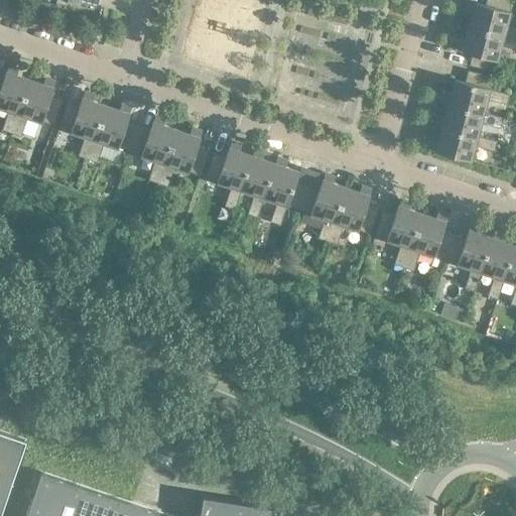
[(511,0),(485,0),(484,5),(474,2),(474,3),(469,1),(466,11),(471,13),(468,26),(515,38),(515,28),(505,26),(509,11),(511,0)]
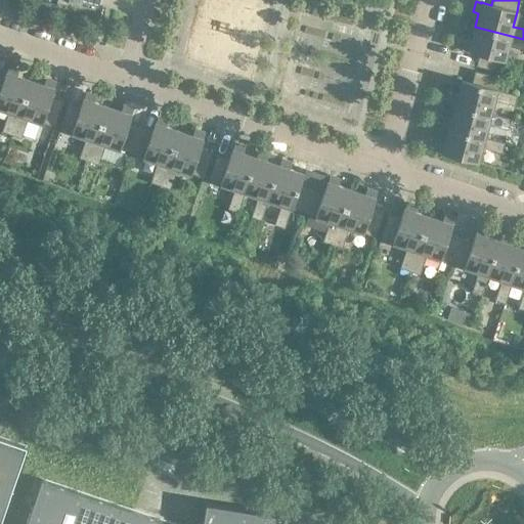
[(523,39),(475,27),(471,41),(466,39),(463,49),(468,51),(478,54),(476,66),(500,73),(504,60),(504,61),(508,46),(523,50),(523,39)]
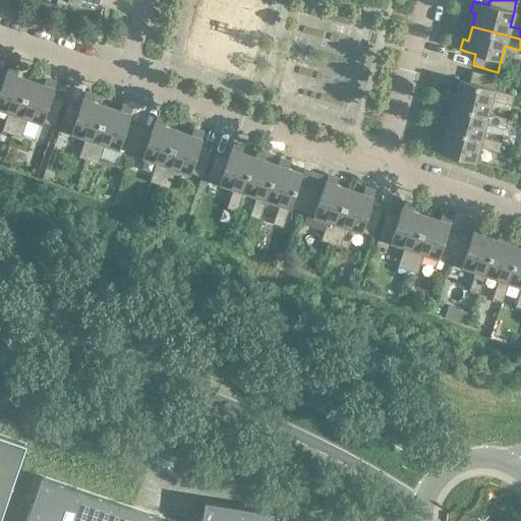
[(2,82),(0,81),(0,108),(7,111),(1,131),(10,134),(30,80),(15,75),(17,70),(7,66),(2,82)]
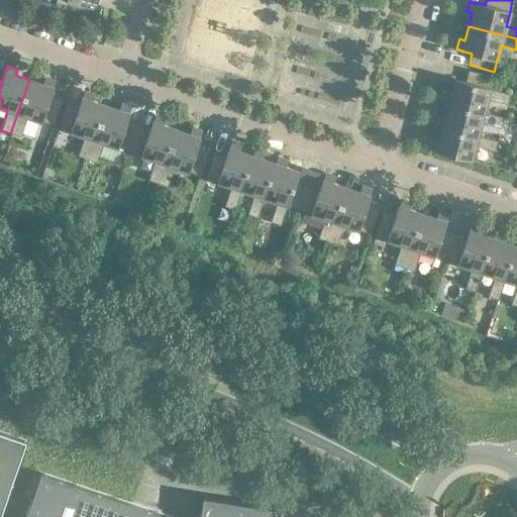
[(492,77),(468,70),(464,81),(454,79),(450,94),(445,92),(442,102),(447,104),(447,103),(483,113),(483,112),(487,99),(507,104),(509,94),(490,89),(490,88),(489,88),(492,77)]
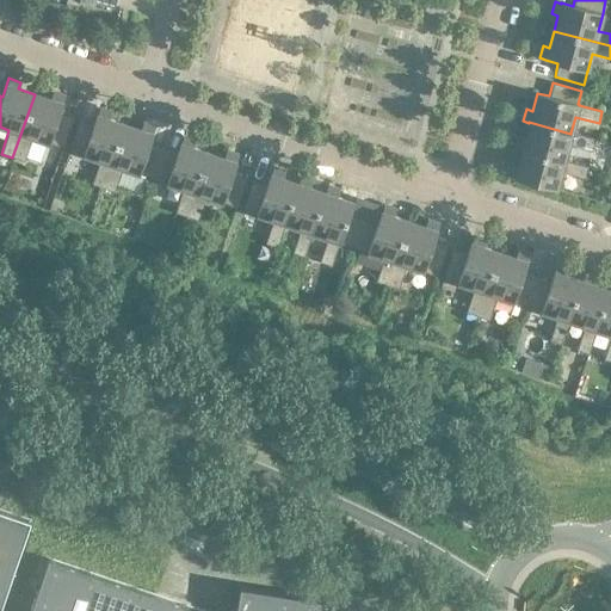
[(50,99),(35,94),(12,158),(24,161),(32,139),(62,149),(72,121),(59,116),(65,97),(53,93),(50,99)]
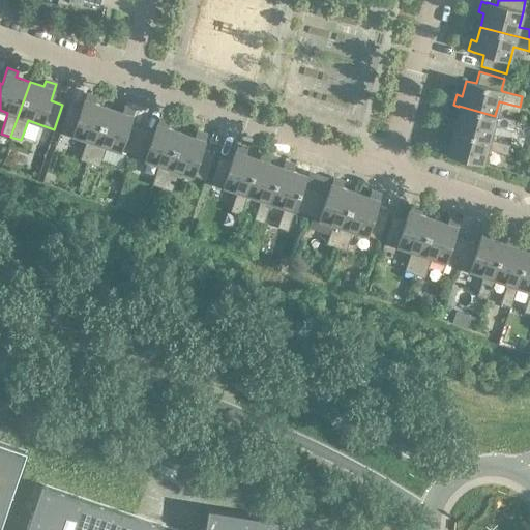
[(79,160),(89,164),(108,108),(93,104),(95,97),(85,94),(80,111),(68,107),(59,131),(86,140),(79,160)]
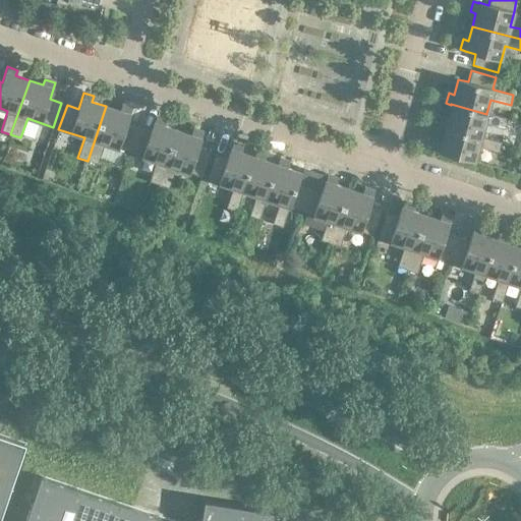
[(451,104),(451,105),(448,118),(442,116),(440,126),(445,128),(480,137),(480,136),(484,123),(504,129),(507,118),(486,113),(486,114),(451,104)]
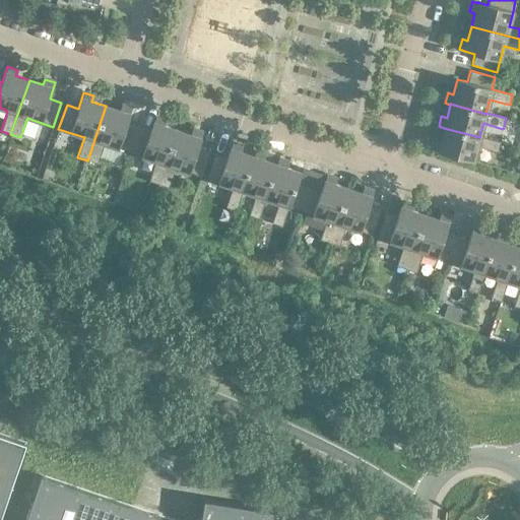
[(120,111),(106,106),(87,160),(98,164),(104,144),(129,153),(138,129),(126,125),(132,109),(122,106),(120,111)]
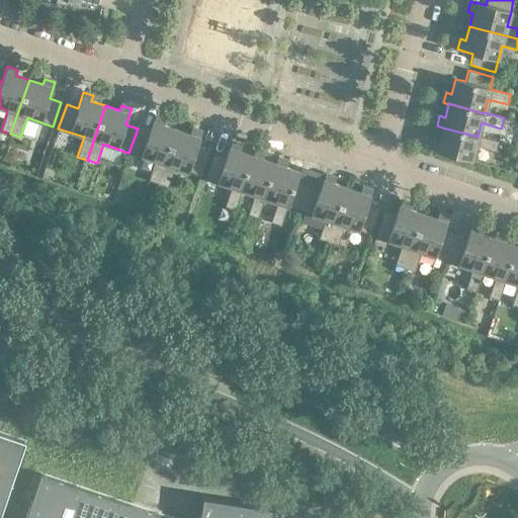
[(149,133),(138,128),(128,153),(155,161),(148,180),(158,184),(176,130),(162,125),(164,119),(154,116),(149,133)]
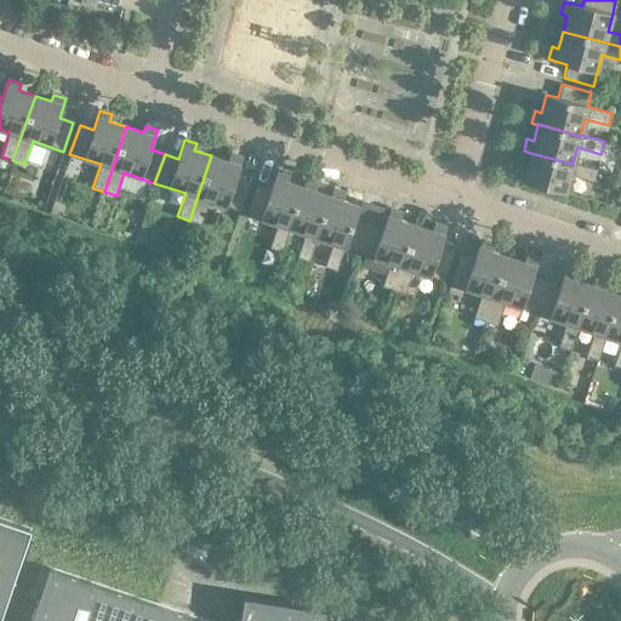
[(530,153),(527,169),(519,167),(517,180),(523,181),(523,182),(565,193),(570,175),(593,182),(597,170),(573,163),(573,164),(530,153)]
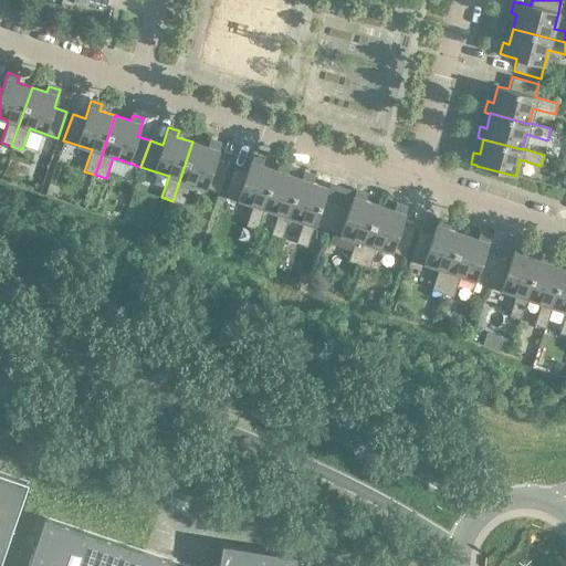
[(208,147),(192,142),(173,201),(184,205),(190,184),(218,192),(227,167),(215,163),(220,145),(210,142),(208,147)]
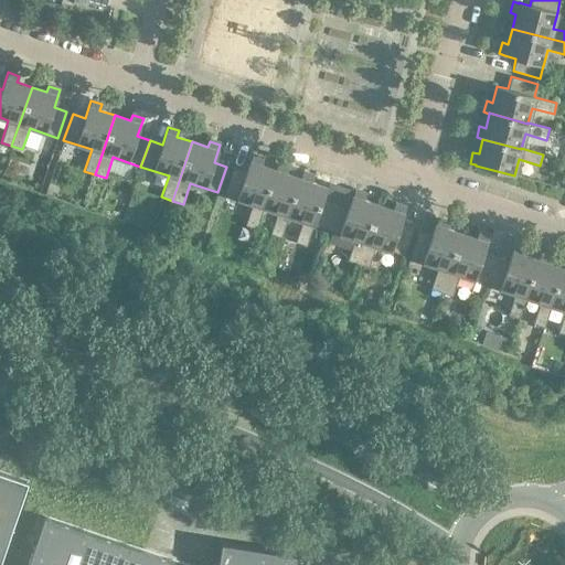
[(255,230),(263,208),(275,170),(260,164),(263,159),(252,156),(245,172),(233,168),(224,194),(252,204),(244,225),(255,230)]
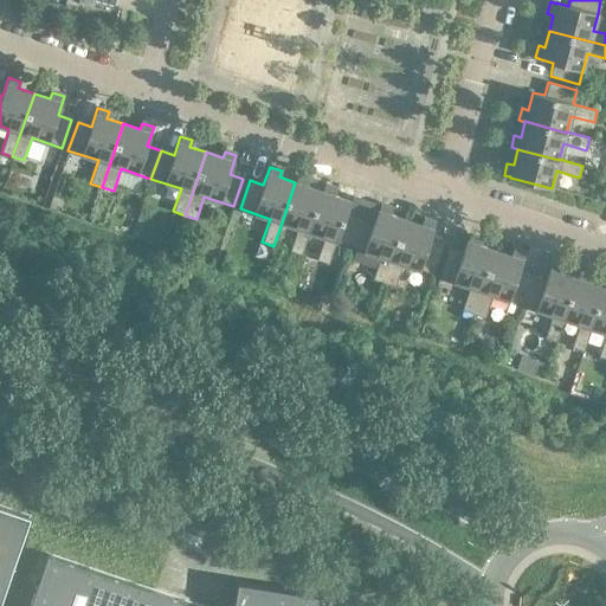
[(297,176),(295,182),(282,223),(297,229),(289,251),(301,255),(309,232),(322,192),(307,187),(309,180),(297,176)]
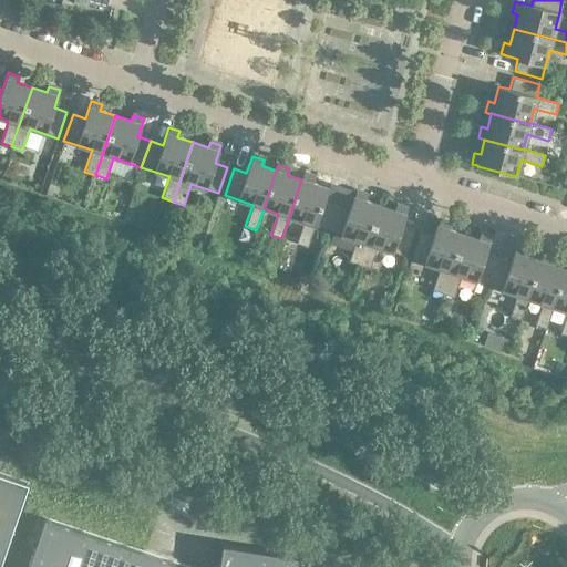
[(303,174),(301,179),(289,217),(303,223),(297,244),(308,247),(315,226),(328,229),(337,204),(323,199),(328,188),(312,183),(315,177),(303,174)]
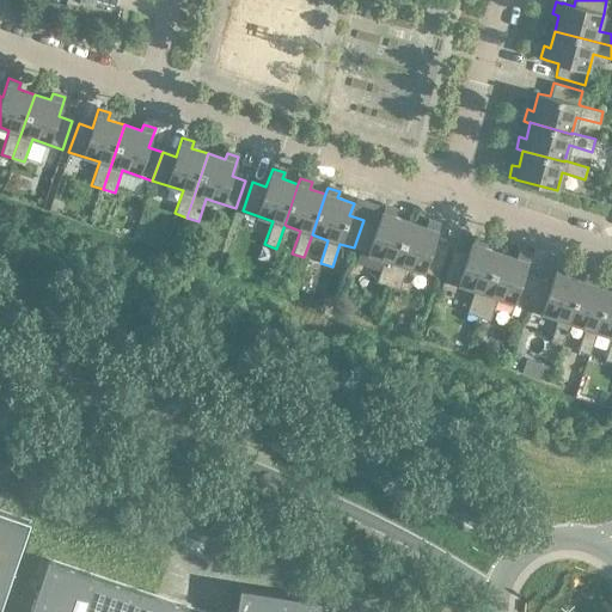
[(377,224),(363,220),(354,248),(367,252),(367,254),(384,259),(375,282),(387,286),(409,222),(393,216),(396,210),(384,206),(381,213),(381,212),(377,224)]
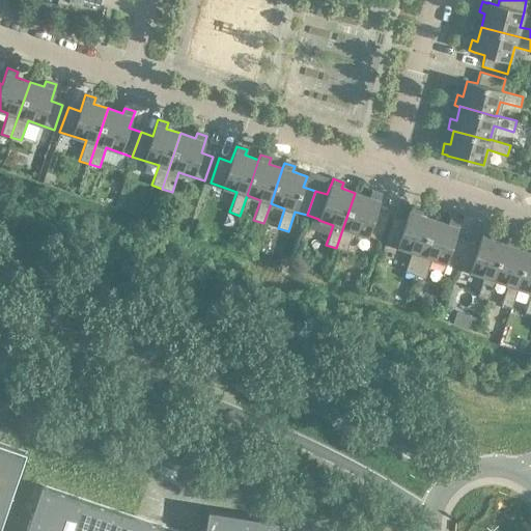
[(368,197),(355,193),(336,248),(345,251),(353,231),(367,236),(367,235),(380,240),(388,215),(375,212),(380,201),(379,200),(381,195),(370,192),(368,197)]
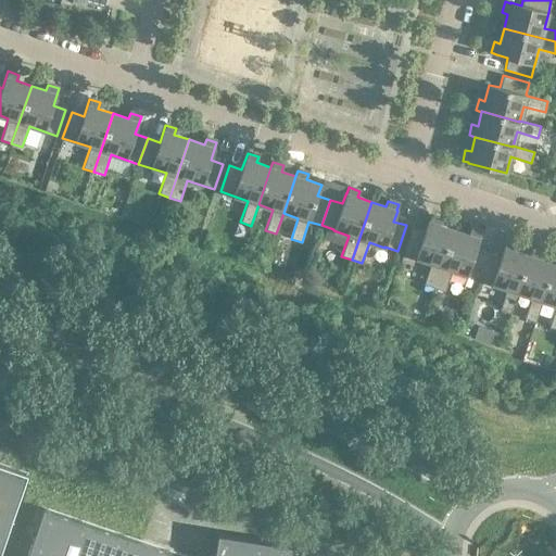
[(424,285),(433,288),(454,229),(439,225),(441,219),(430,215),(429,220),(428,220),(425,231),(412,227),(403,253),(416,257),(415,258),(431,263),(424,285)]
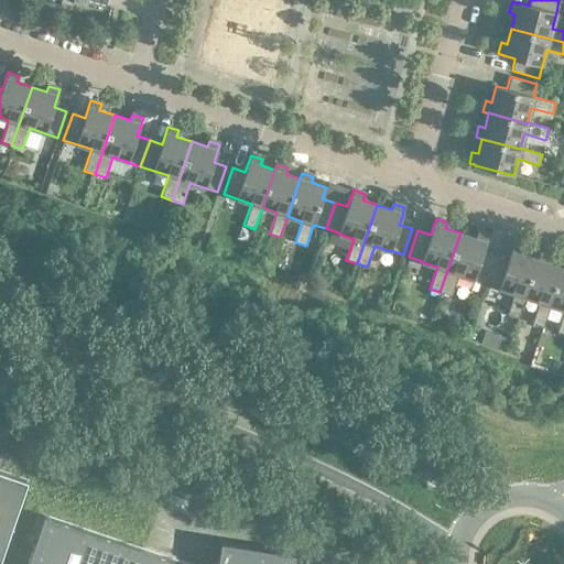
[(475,238),(461,232),(440,292),(451,295),(458,274),(474,280),(474,279),(486,283),(495,257),(483,252),(486,241),(487,236),(477,232),(475,238)]
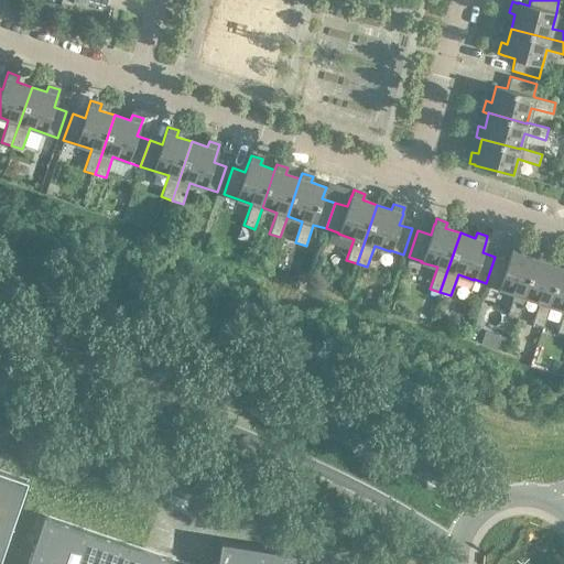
[(508,261),(495,257),(486,283),(498,288),(513,293),(507,315),(518,318),(524,297),(524,296),(538,259),(537,259),(522,255),(524,248),(513,245),(512,250),(511,250),(508,261)]
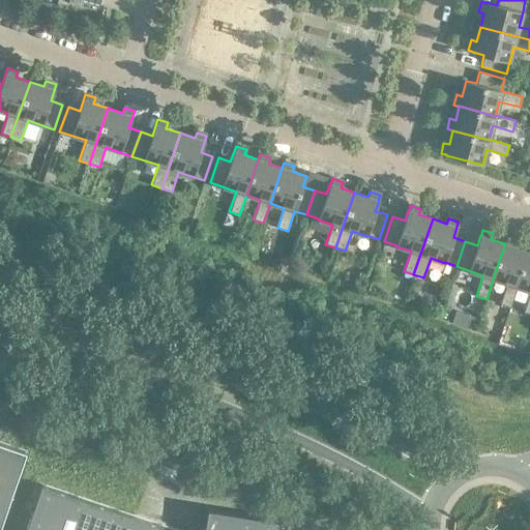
[(506,238),(504,243),(505,243),(493,278),(493,280),(506,284),(500,303),(509,307),(517,287),(528,252),(514,246),(517,241),(506,238)]
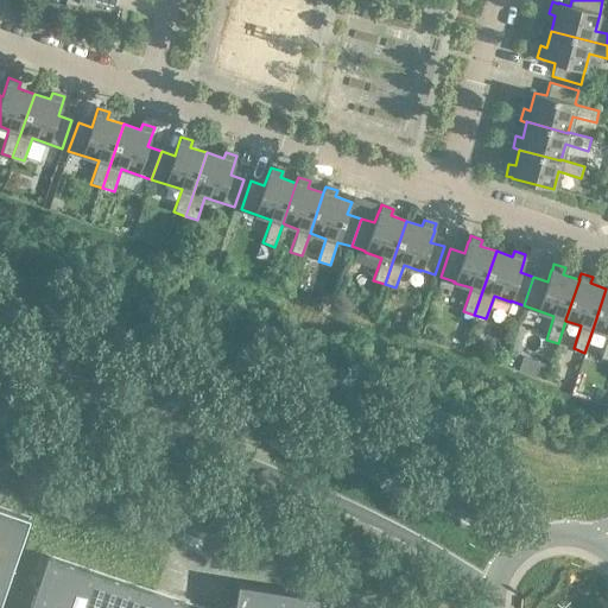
[(607,282),(607,283),(606,289),(593,329),(607,335),(600,358),(607,360),(607,282)]
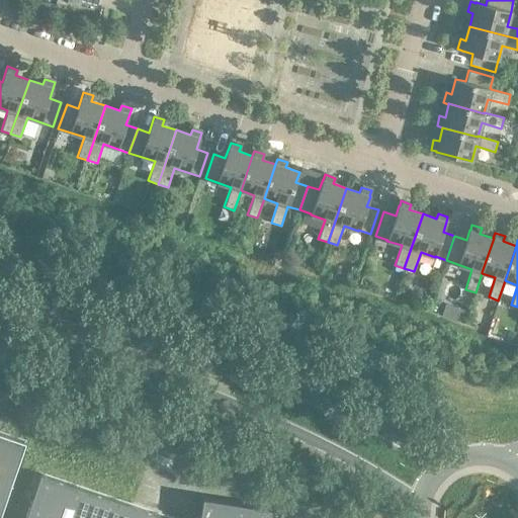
[(457,307),(453,319),(464,323),(468,310),(457,307)]
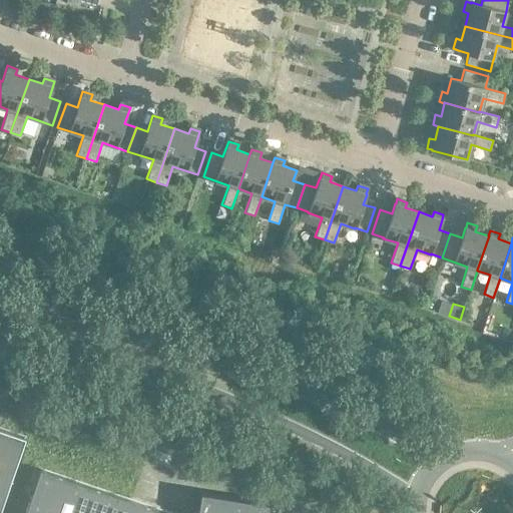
[(0,509),(25,436),(0,427),(0,411),(8,388),(0,385),(0,509)]
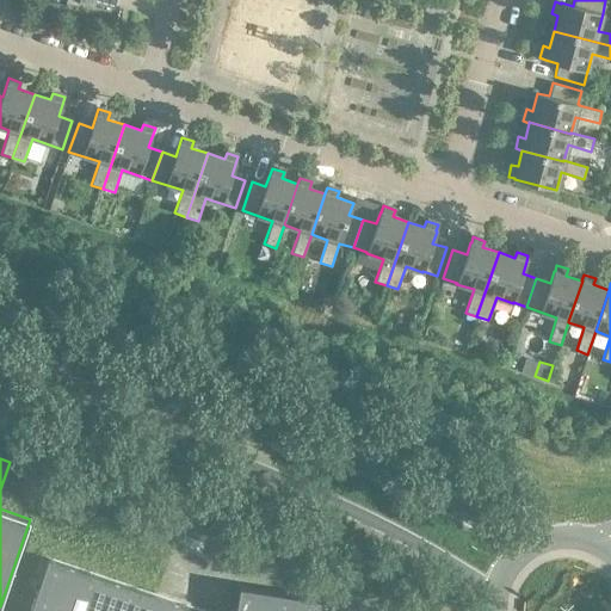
[(323,610),(326,602),(239,587),(235,610),(202,610),(48,559),(29,610),(323,610)]
